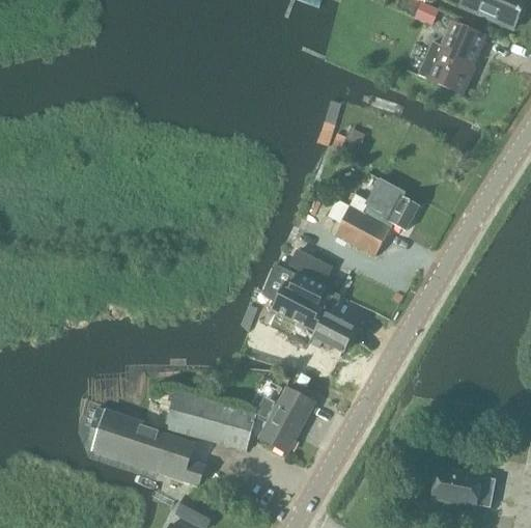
[(462,0),(460,4),(513,27),(518,18),(523,16),(526,8),(524,3),(525,0),(462,0)]
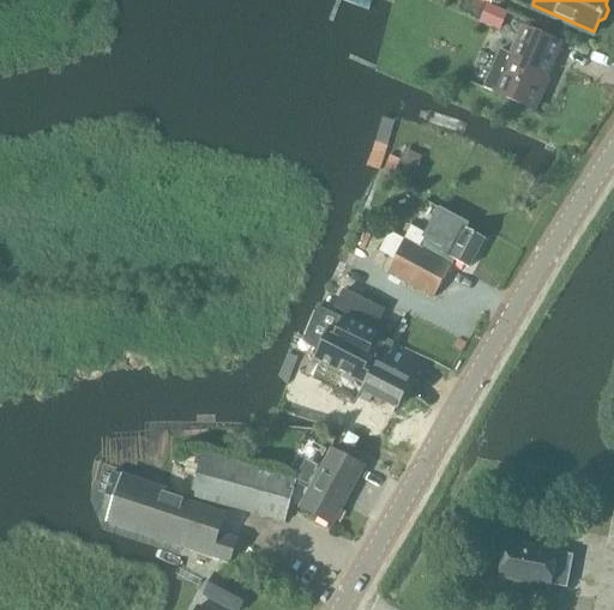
[(488,2),(482,18),(501,25),(507,11),(488,2)]
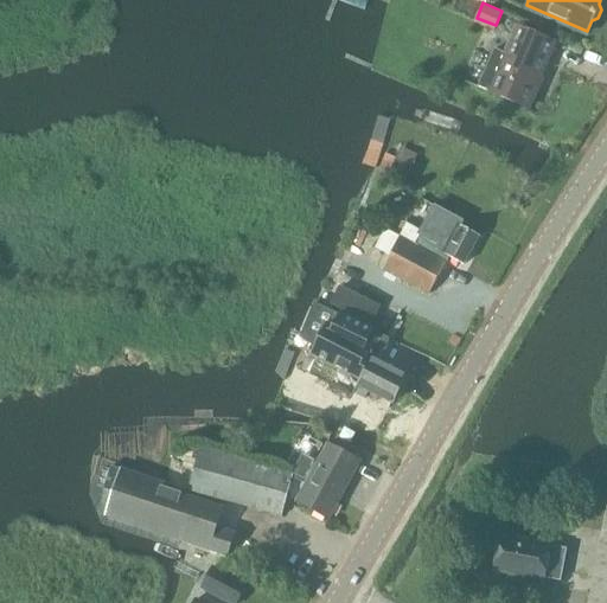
[(535,85),(554,42),(517,25),(490,90),(528,107),(536,87),(535,85)]
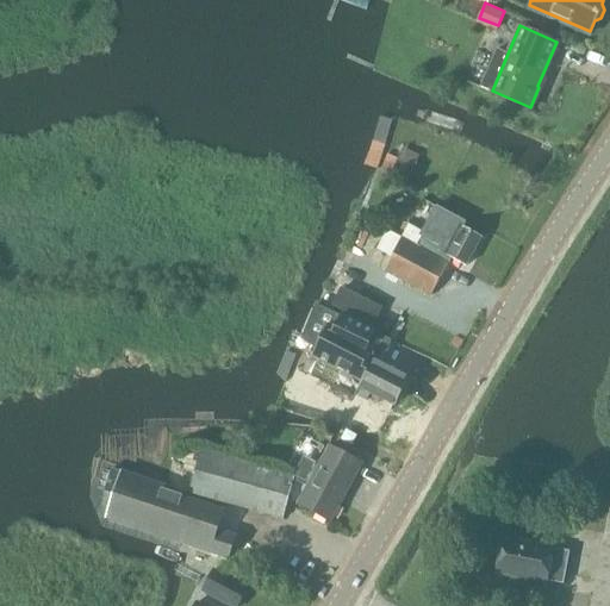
[(422,154),(406,147),(394,174),(411,181),(422,154)]
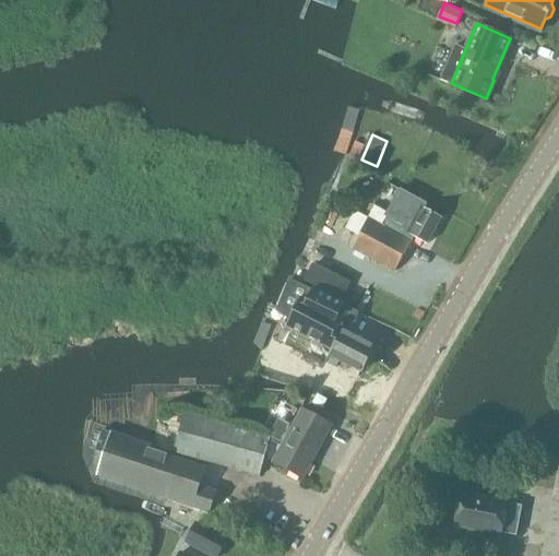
[(375,204),(369,215),(355,209),(346,226),(359,234),(353,247),(395,270),(413,235),(427,243),(441,215),(425,206),(427,202),(400,188),(388,211),(375,204)]
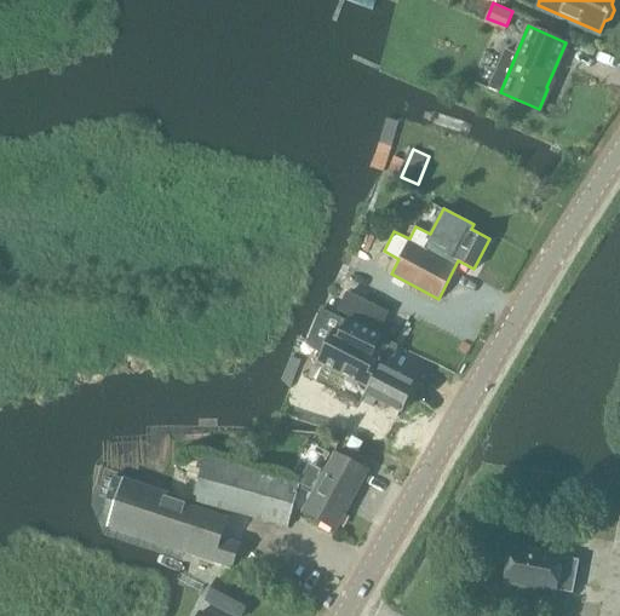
[(400,410),(414,383),(383,368),(394,344),(345,322),(344,323),(320,312),(310,333),(327,341),(317,364),(356,383),(357,380),(368,386),(365,393),(400,410)]
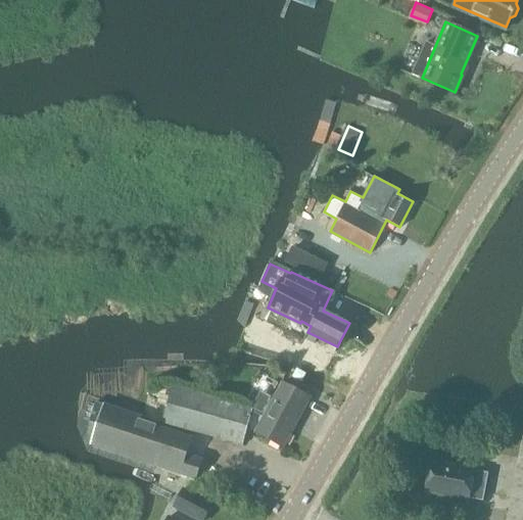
[(282,381),(274,396),(260,389),(252,407),(251,409),(264,416),(255,431),(283,446),(311,396),(282,381)]
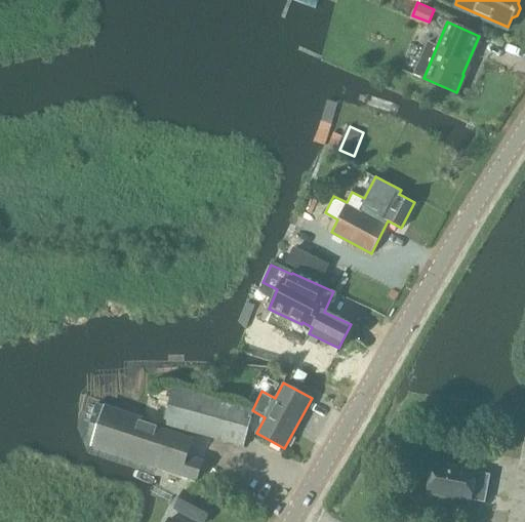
[(193,438),(163,429),(164,424),(243,445),(252,410),(253,408),(173,387),(170,399),(149,393),(142,417),(96,402),(89,422),(98,425),(91,445),(196,480),(202,460),(187,455),(193,438)]
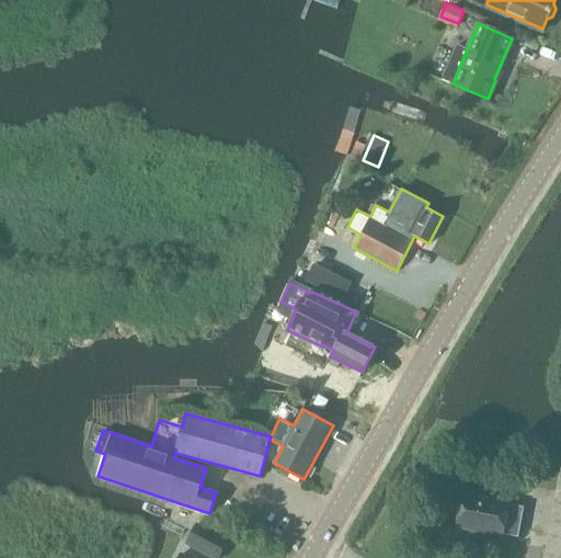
[(560,557),(560,468),(544,557),(560,557)]
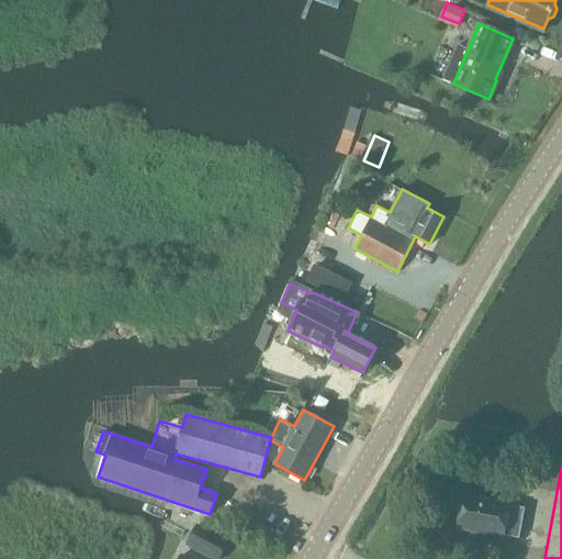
[(519,537),(525,506),(464,495),(458,528),(504,537),(504,534),(519,537)]
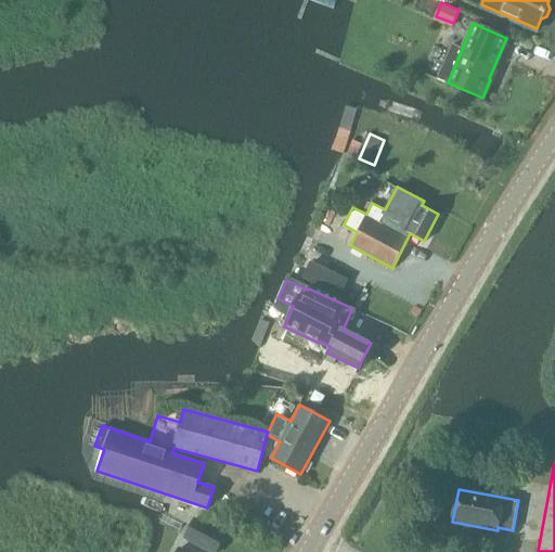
[(227,533),(194,516),(184,536),(217,551),(227,533)]
